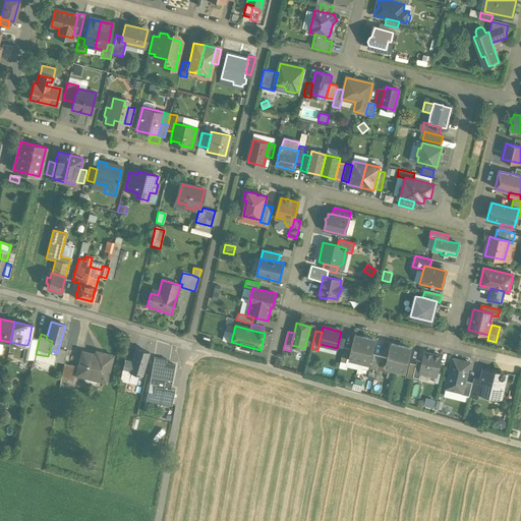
[(355,335),(349,358),(359,361),(365,337),(355,335)]
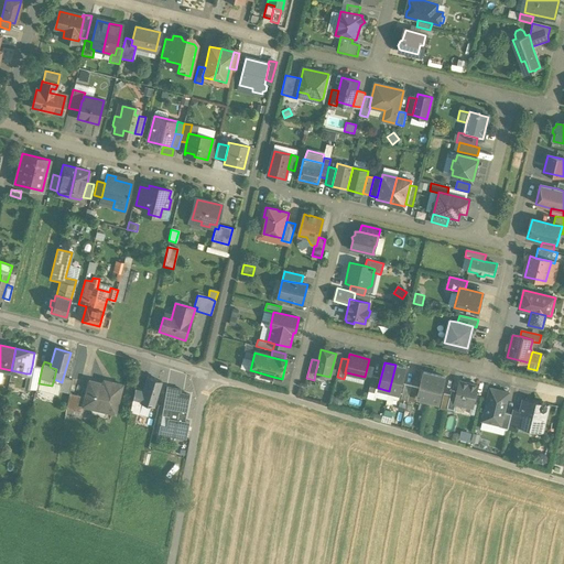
[(407,368),(396,365),(389,391),(400,393),(407,368)]
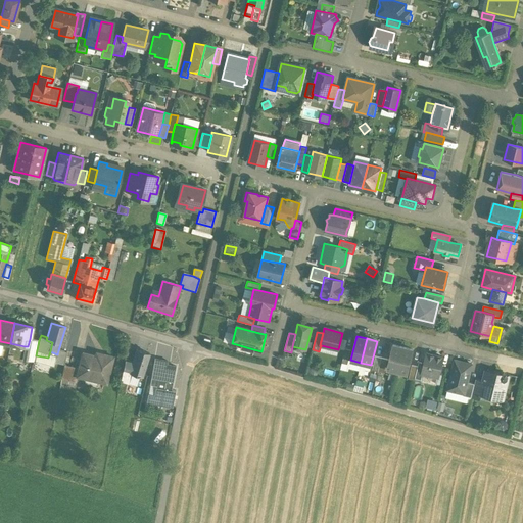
[(39,340),(30,339),(28,346),(25,346),(21,358),(35,361),(36,355),(37,350),(39,340)]
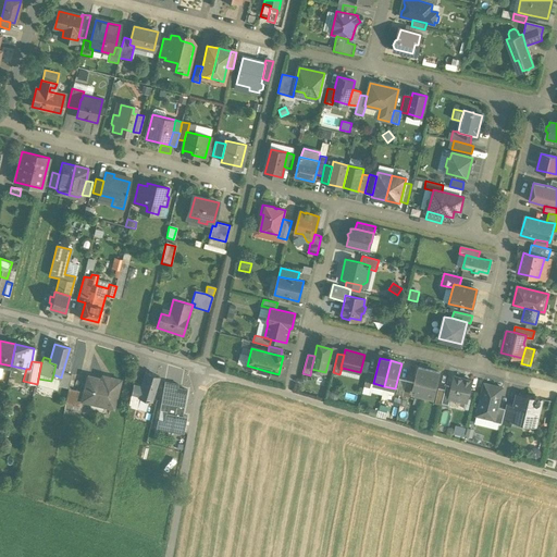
[(26,369),(11,366),(9,373),(14,374),(16,378),(15,380),(23,381),(26,369)]
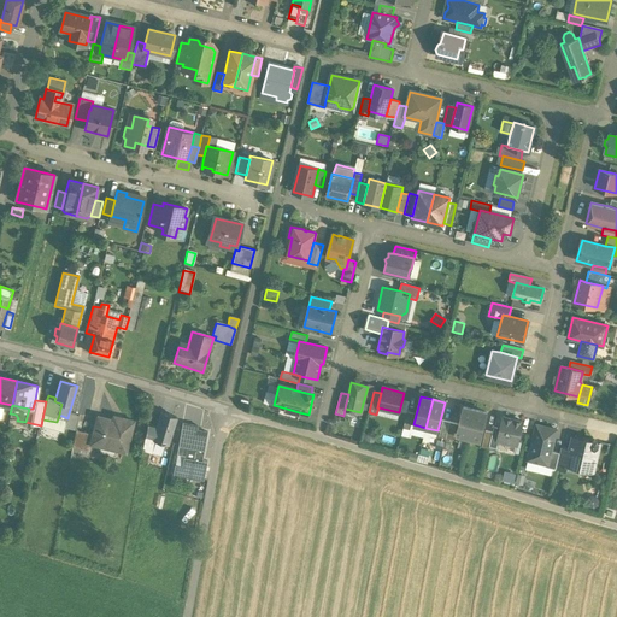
[(299,412),(278,406),(277,413),(298,418),(299,412)]
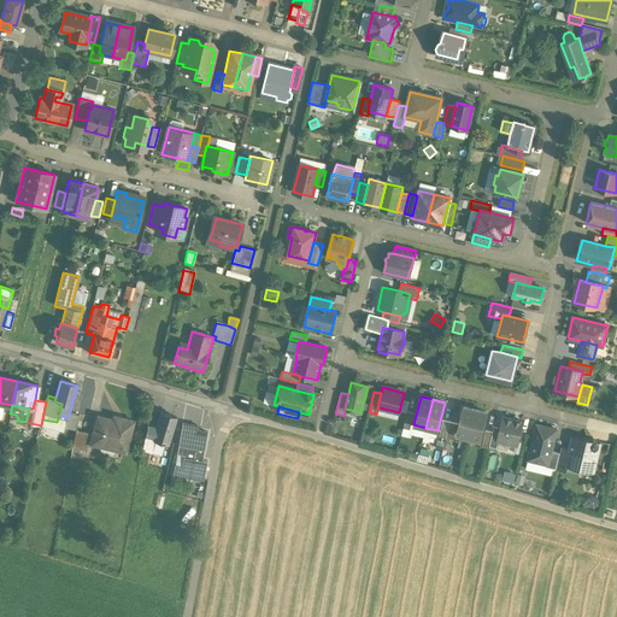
[(475,410),(463,407),(457,435),(468,438),(475,410)]
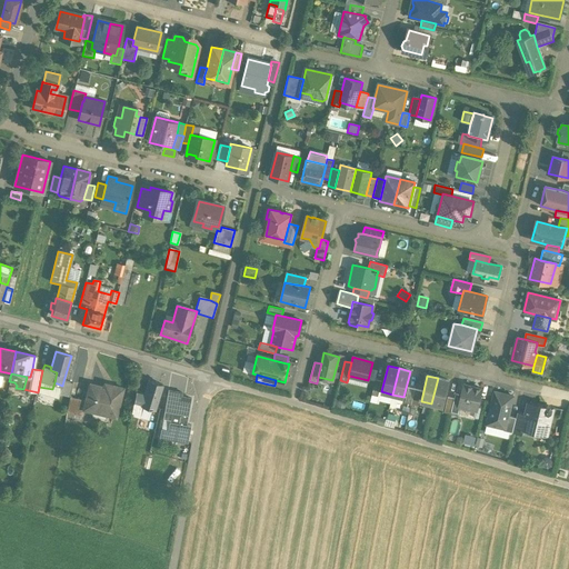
[(449,380),(438,378),(431,403),(442,407),(449,380)]
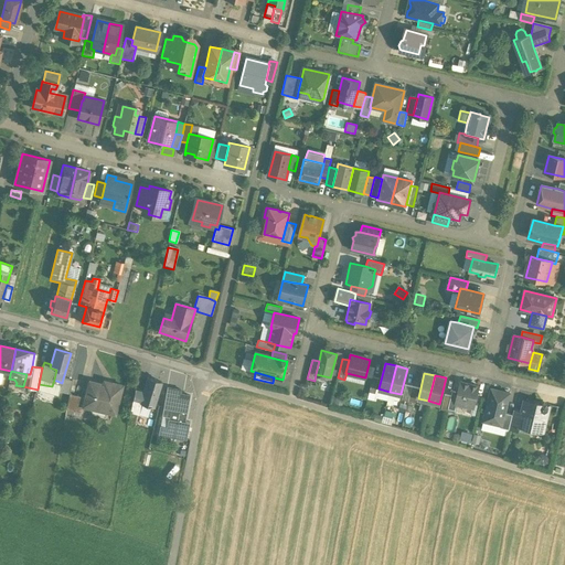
[(379,379),(373,376),(369,392),(375,393),(379,379)]
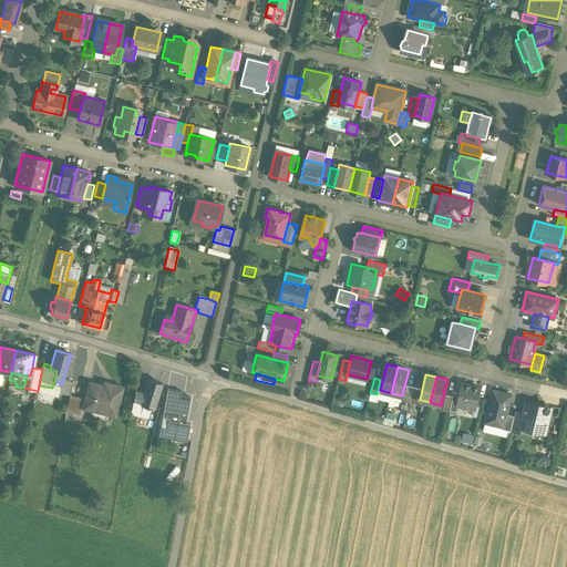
[(162,383),(147,379),(143,392),(143,393),(157,398),(162,383)]
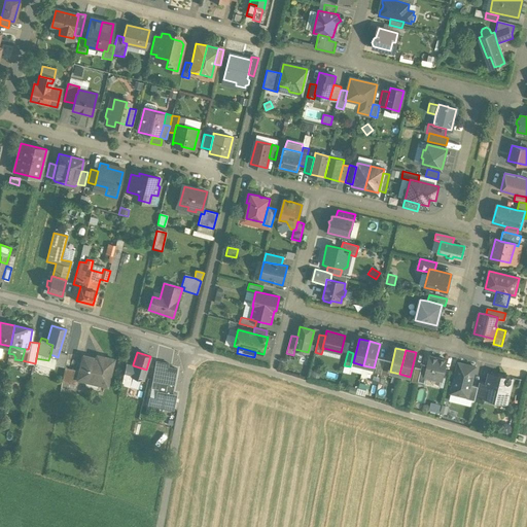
[(58,357),(50,354),(48,360),(53,361),(51,367),(64,370),(64,369),(67,355),(59,353),(58,357)]
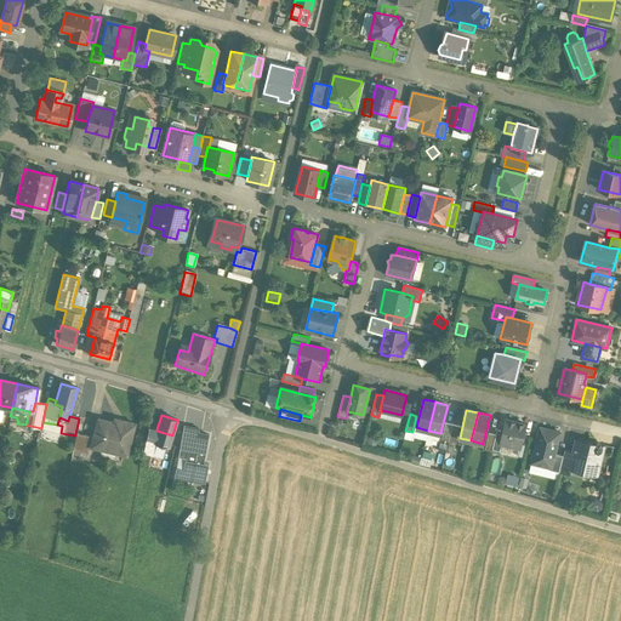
[(121,426),(96,420),(92,438),(90,446),(91,448),(125,456),(134,425),(123,421),(121,426)]
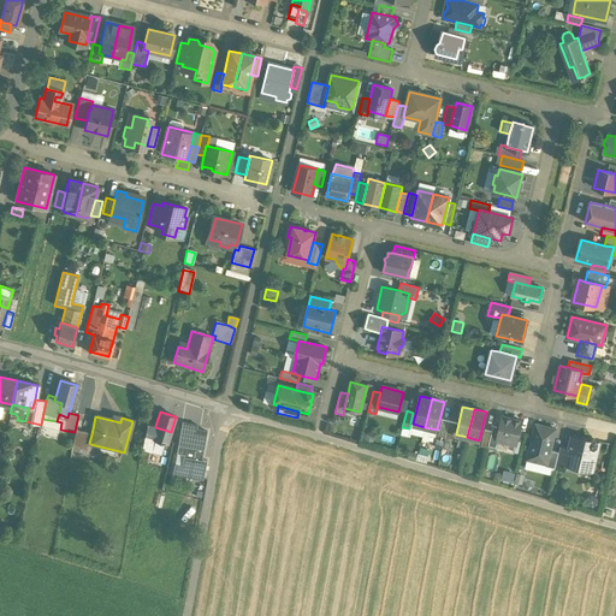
[(521,421),(503,416),(501,427),(497,438),(498,438),(505,440),(508,443),(515,445),(521,421)]
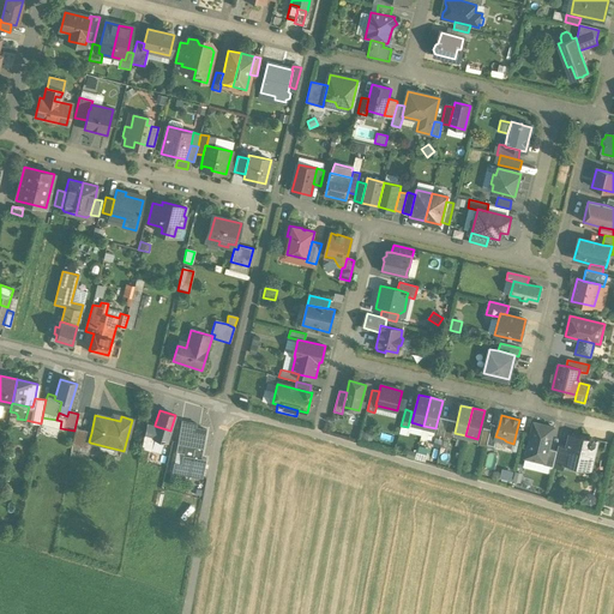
[(447,420),(440,417),(437,434),(444,435),(447,420)]
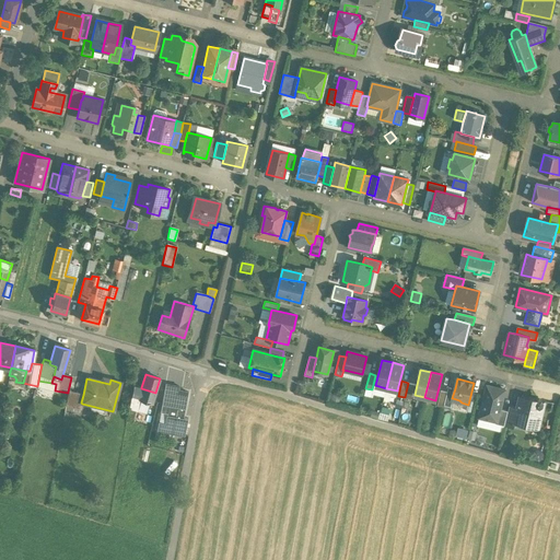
[(415,384),(408,383),(405,397),(410,399),(415,384)]
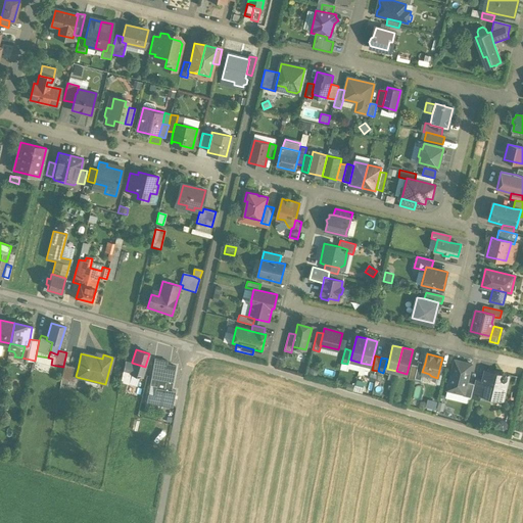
[(132,362),(125,360),(123,370),(129,372),(132,363),(132,362)]
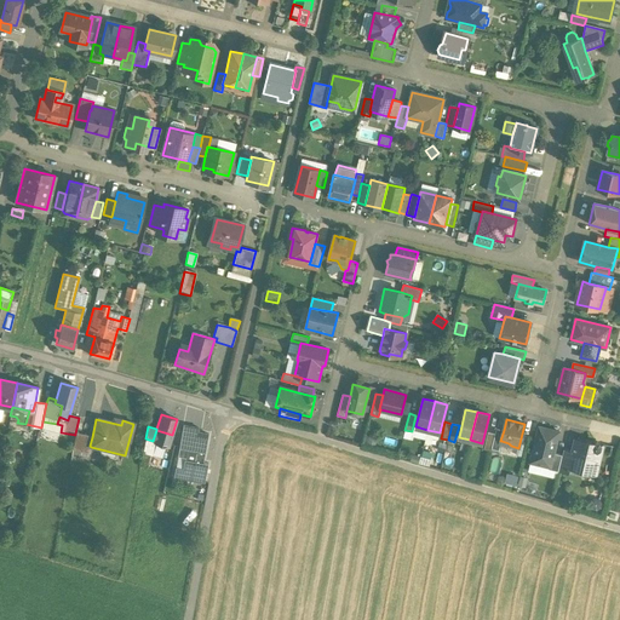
[(183,426),(177,458),(173,477),(205,482),(208,463),(204,463),(208,435),(197,432),(199,429),(183,426)]
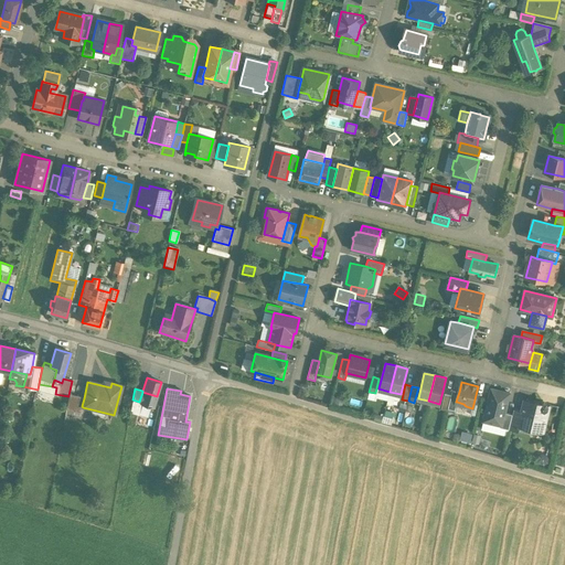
[(509,393),(491,388),(483,422),(501,425),(501,426),(504,413),(509,393)]
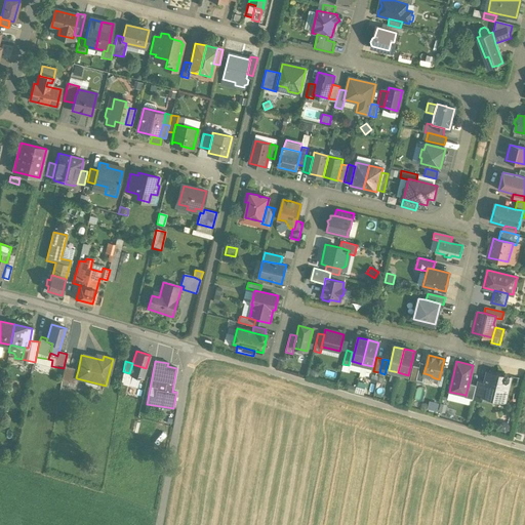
[(418,368),(416,380),(422,381),(425,373),(423,373),(427,364),(420,362),(418,368)]
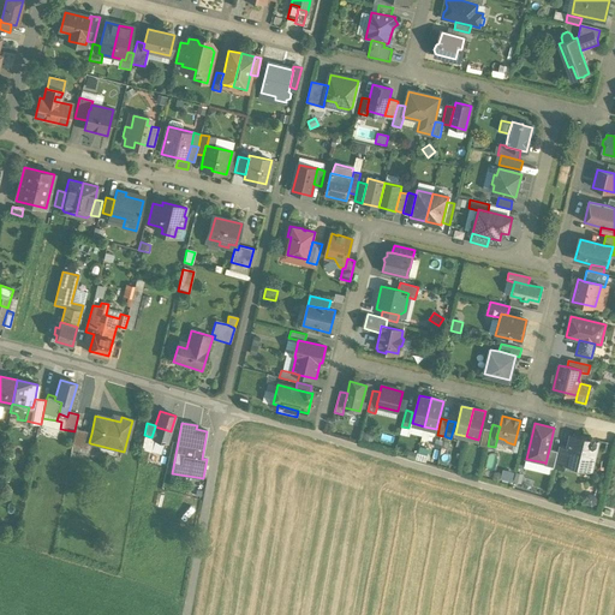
[(171,431),(155,427),(151,437),(154,439),(163,441),(167,442),(171,431)]
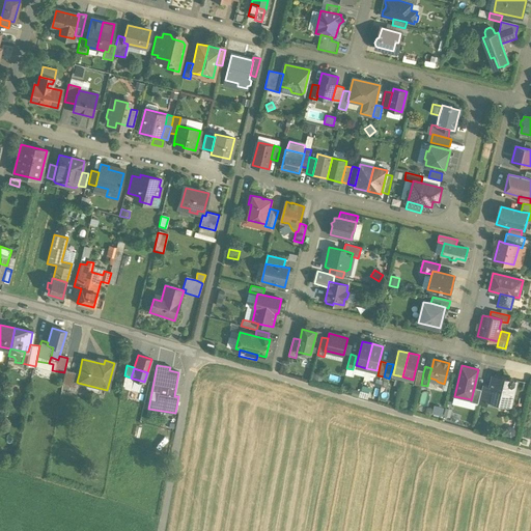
[(423,372),(418,370),(414,385),(420,386),(421,385),(423,372)]
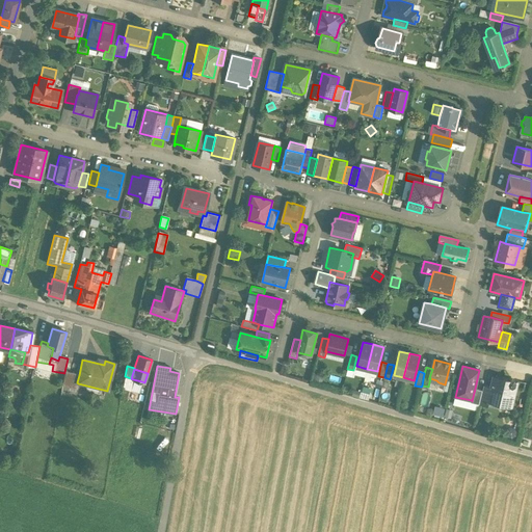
[(72,374),(64,372),(64,373),(62,387),(69,388),(72,374)]
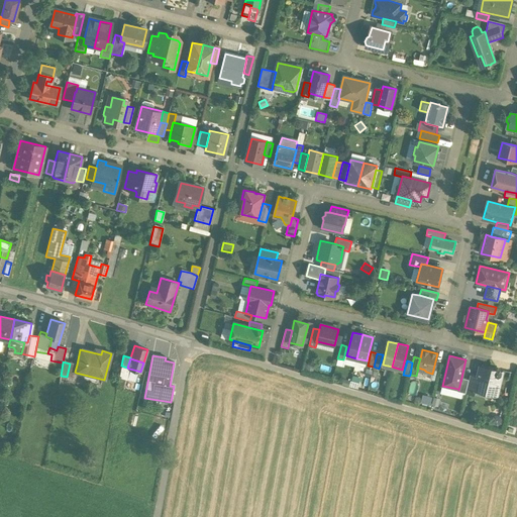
[(304,369),(313,371),(315,364),(308,362),(308,364),(306,364),(304,369)]
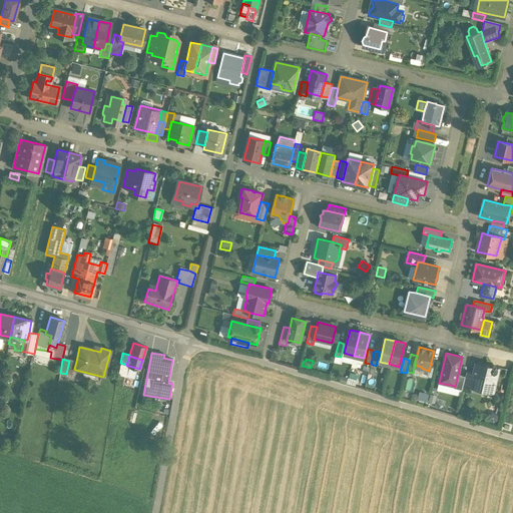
[(69,361),(66,374),(73,376),(75,370),(74,369),(76,362),(69,361)]
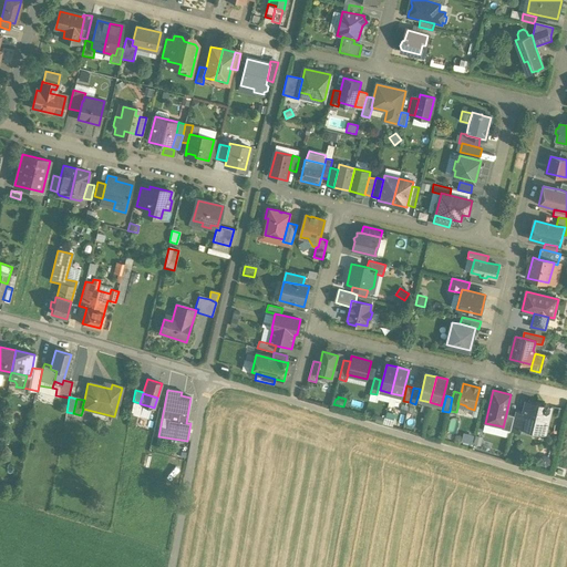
[(140,403),(133,401),(131,412),(138,415),(138,414),(142,404),(140,403)]
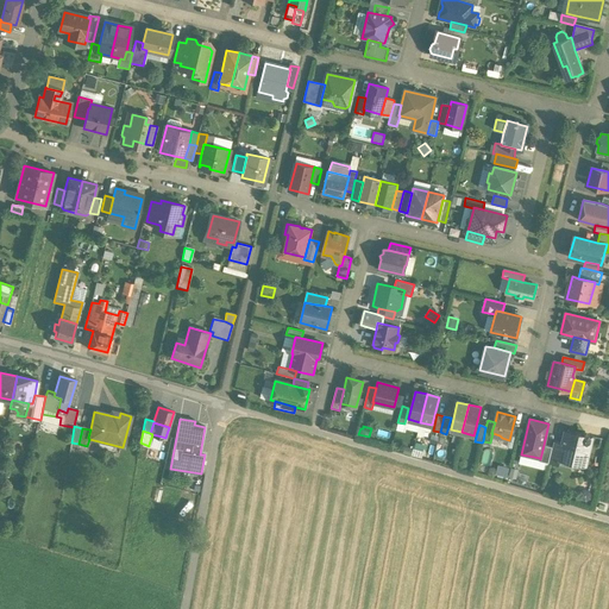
[(162,437),(152,434),(149,445),(157,447),(157,449),(158,449),(162,437)]
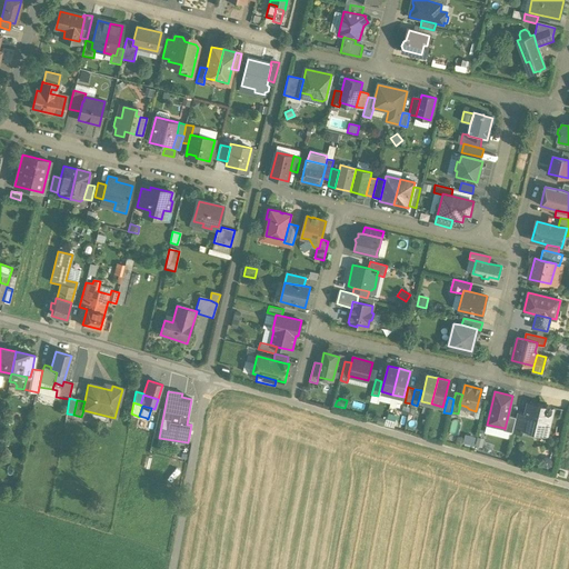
[(536,409),(528,407),(526,415),(523,423),(523,425),(522,428),(547,435),(552,409),(551,409),(550,407),(547,406),(545,407),(537,406),(536,409)]
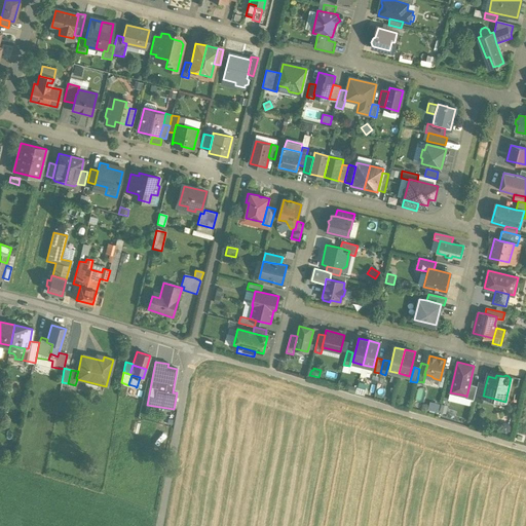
[(486,383),(478,381),(474,400),(482,401),(483,396),(484,392),(484,391),(486,383)]
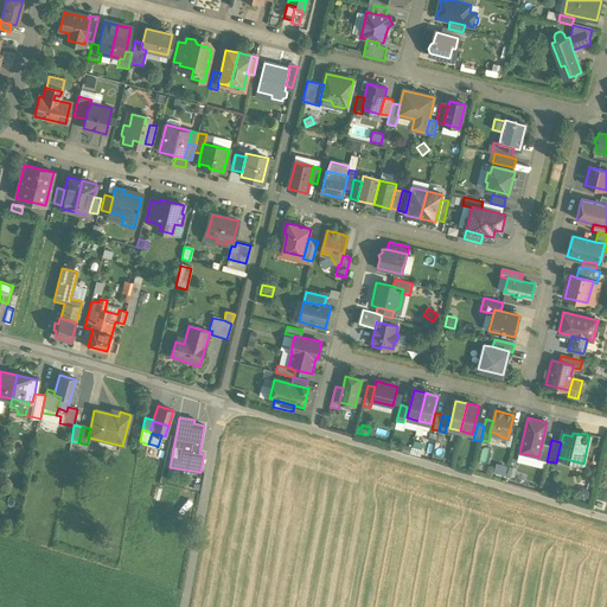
[(550,446),(542,443),(538,458),(538,457),(537,459),(547,461),(550,446)]
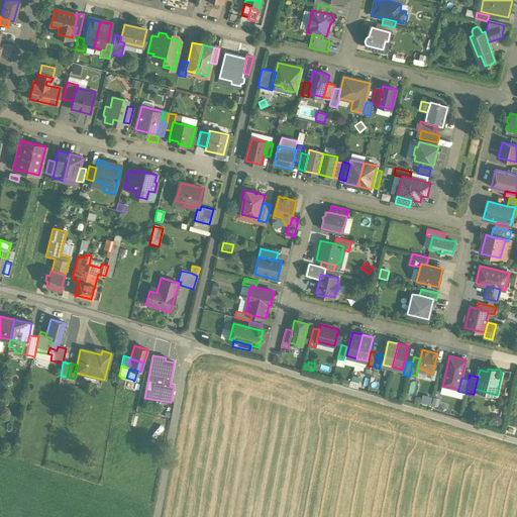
[(423,395),(421,402),(430,404),(432,397),(423,395)]
